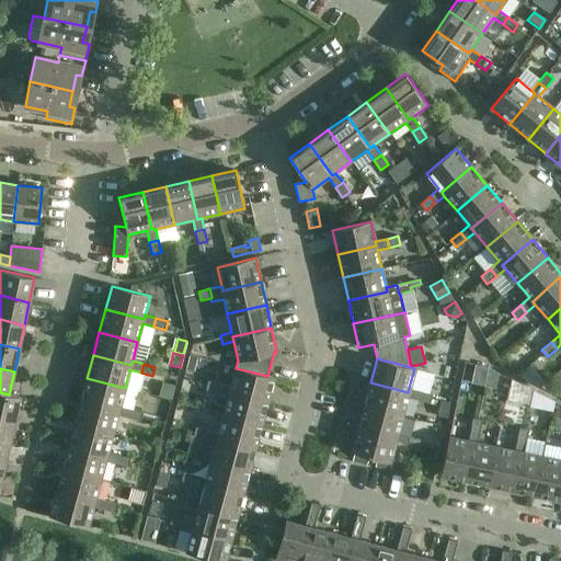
[(274,378),(267,376),(236,368),(231,387),(219,384),(217,392),(229,396),(230,391),(267,401),(274,378)]
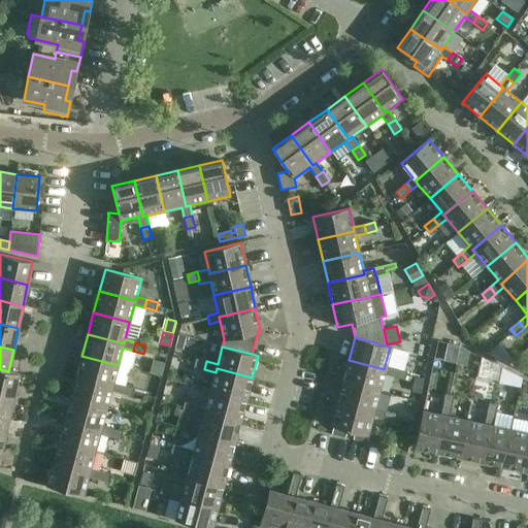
[(112,383),(118,365),(81,356),(76,376),(111,387),(112,383)]
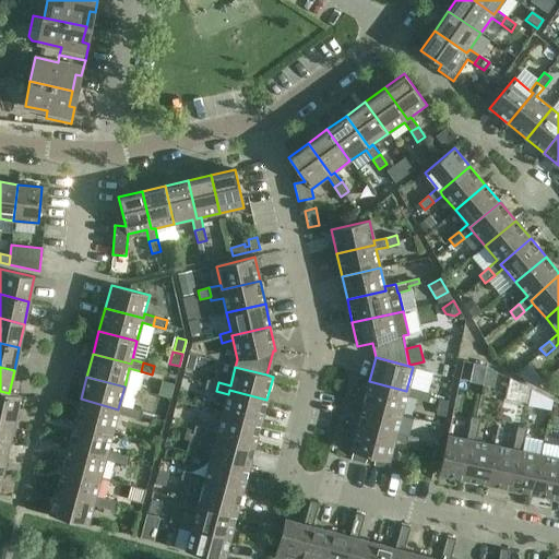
[(207,379),(205,388),(216,391),(218,382),(207,379)]
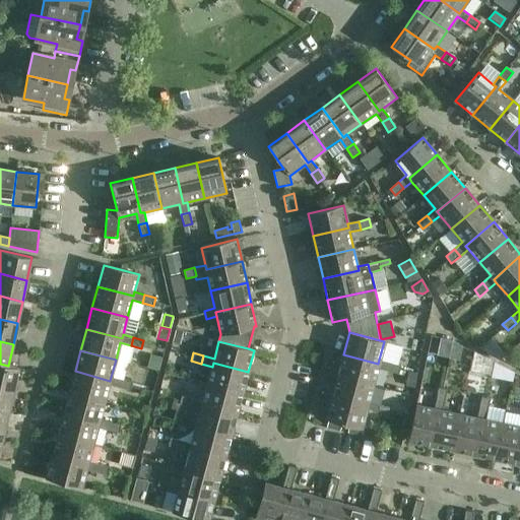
[(158,371),(161,358),(150,354),(147,368),(158,371)]
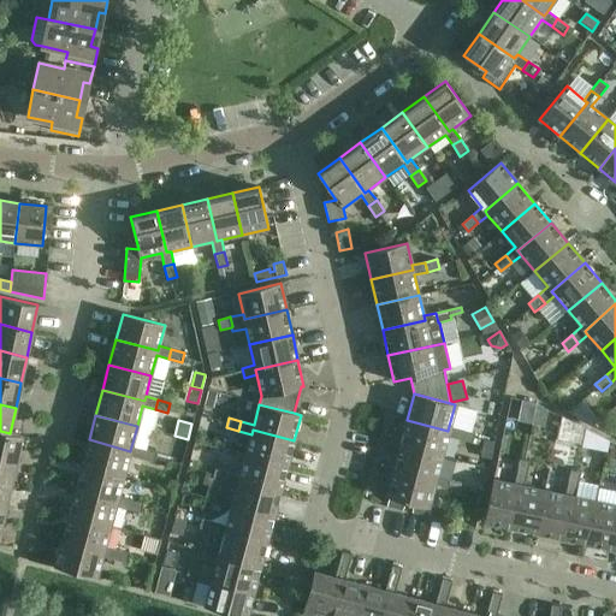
[(462,430),(449,426),(448,431),(407,420),(400,445),(442,456),(446,436),(460,439),(462,430)]
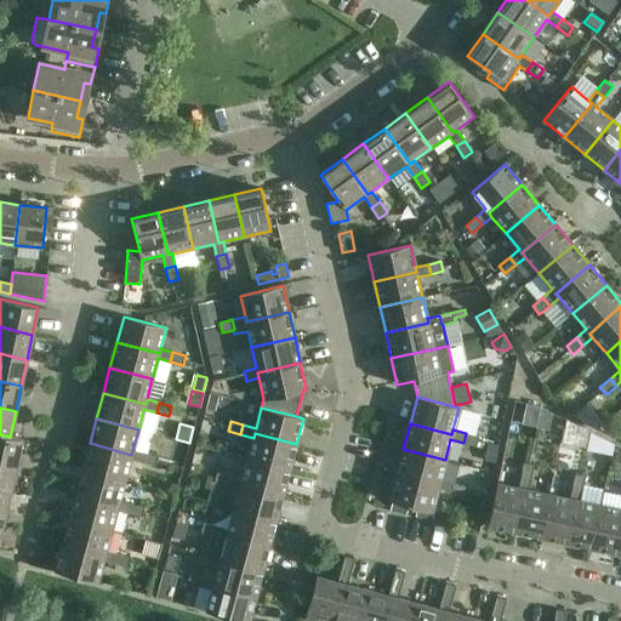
[(290,469),(296,444),(255,433),(254,438),(248,459),(290,469)]
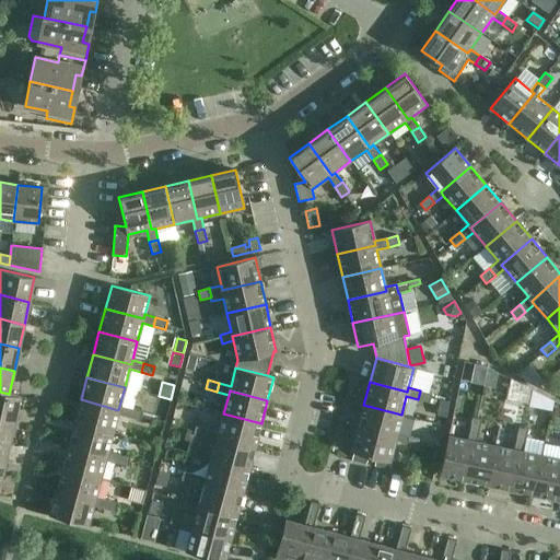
[(431,393),(420,391),(418,399),(429,403),(431,393)]
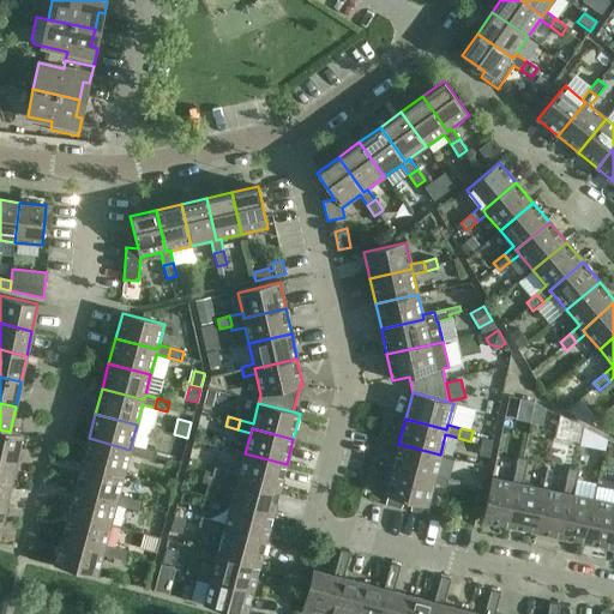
[(0,429),(0,457),(16,461),(22,434),(10,432),(0,429)]
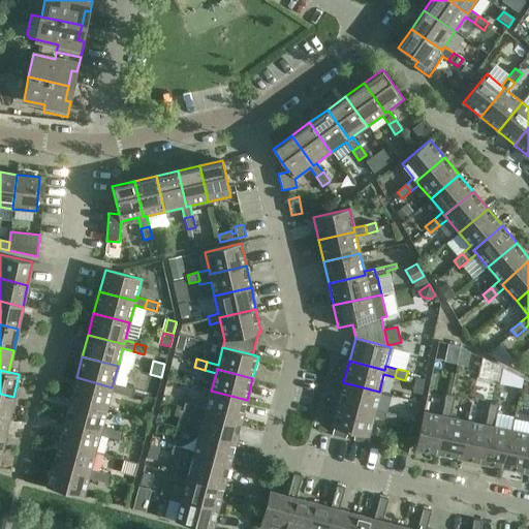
[(76,377),(70,399),(106,409),(111,392),(121,395),(124,386),(113,383),(112,387),(76,377)]
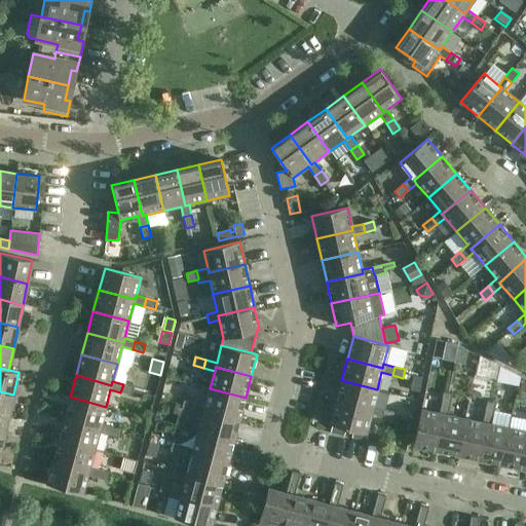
[(373,407),(377,389),(341,380),(336,402),(371,411),(373,407)]
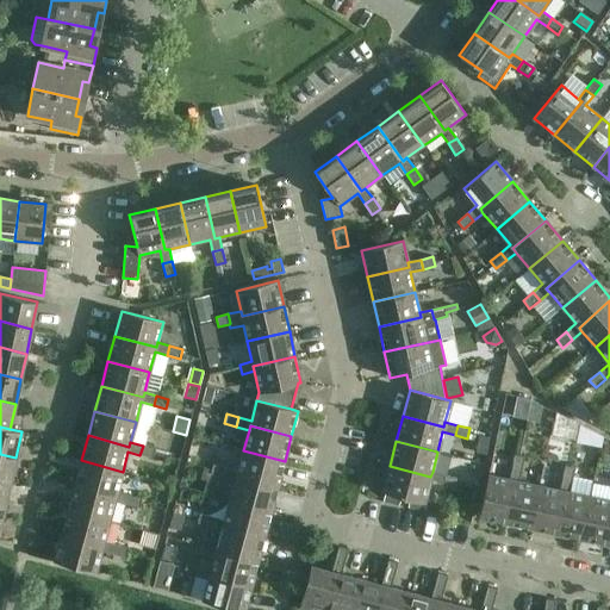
[(139,455),(153,458),(155,448),(143,446),(139,455)]
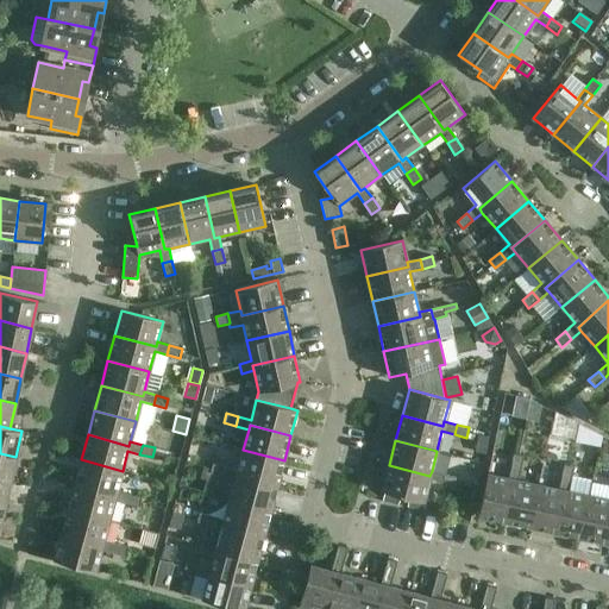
[(277,485),(284,460),(243,450),(237,470),(225,466),(223,476),(234,479),(236,475),(277,485)]
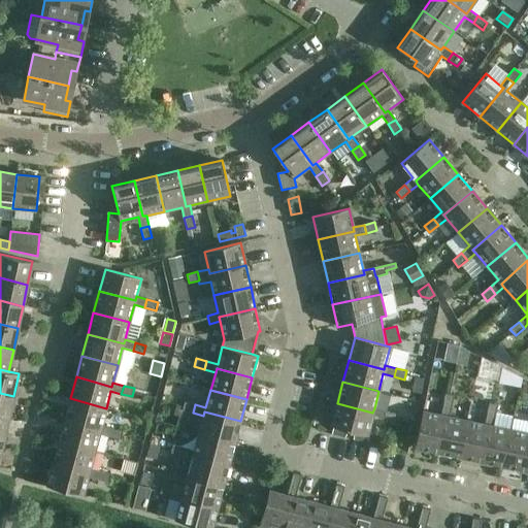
[(0,416),(8,418),(13,396),(0,393),(0,416)]
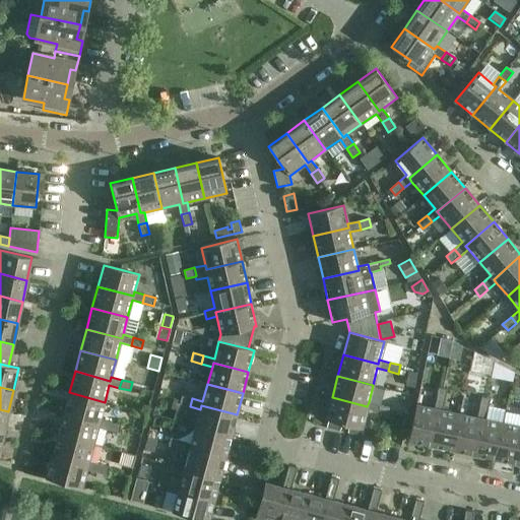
[(447,389),(440,388),(438,399),(445,400),(447,389)]
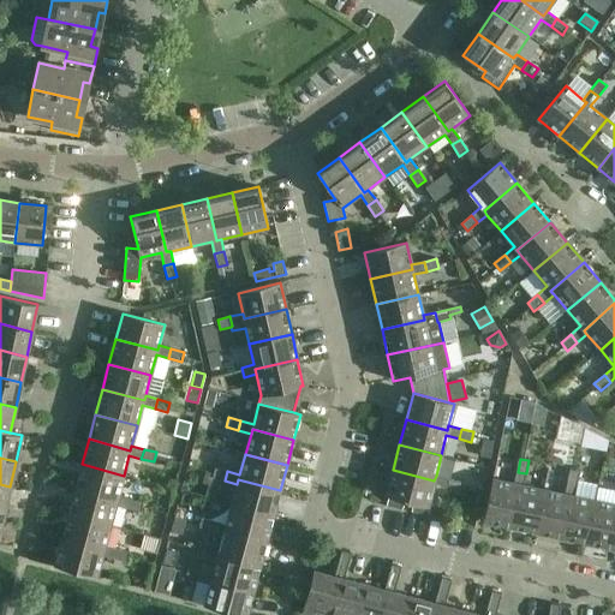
[(117,501),(118,496),(124,476),(82,464),(75,489),(117,501)]
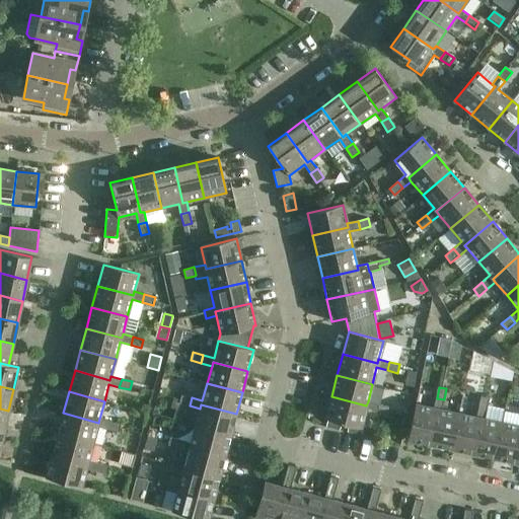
[(181,394),(178,402),(190,405),(192,397),(181,394)]
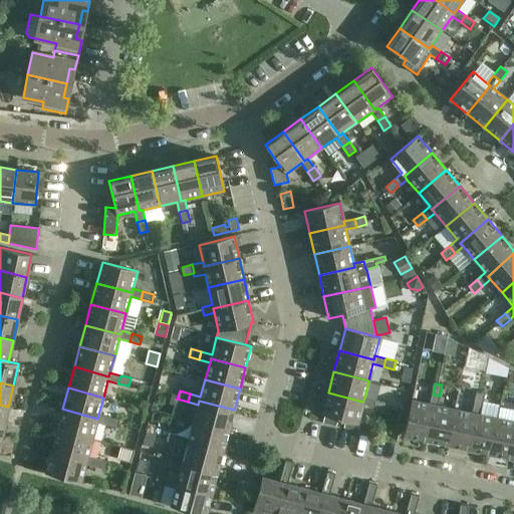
[(328,393),(322,415),(325,415),(323,423),(335,426),(339,419),(344,420),(344,429),(355,432),(357,424),(357,421),(361,406),(372,409),(374,400),(364,398),(362,402),(328,393)]
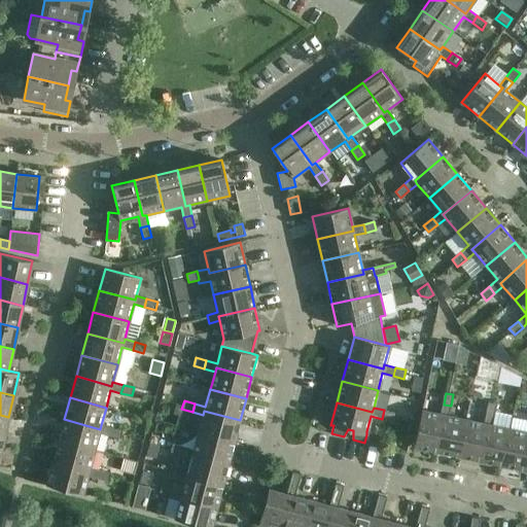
[(495,403),(488,402),(486,413),(493,415),(495,403)]
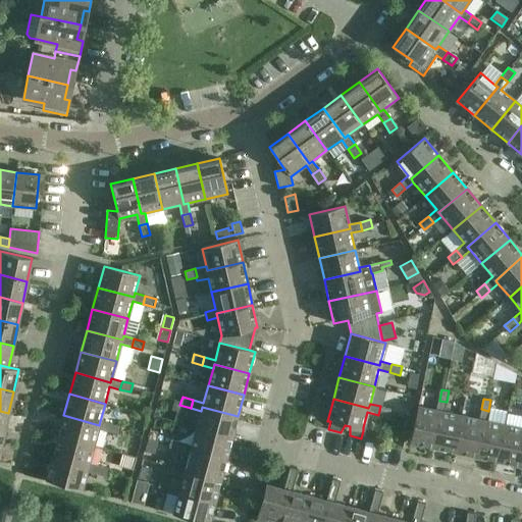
[(439,401),(437,411),(440,412),(432,448),(454,452),(462,416),(445,412),(447,402),(439,401)]
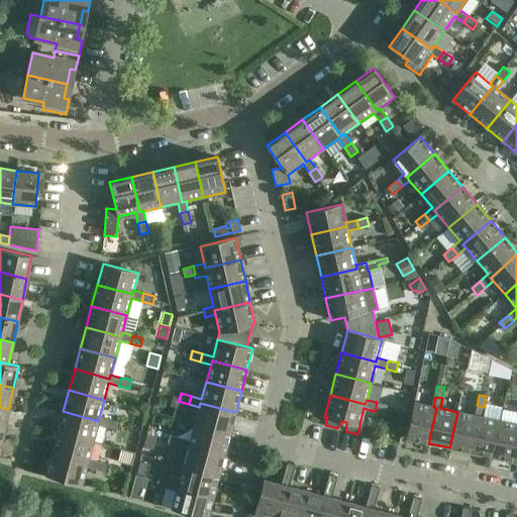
[(388,405),(377,402),(375,411),(385,413),(388,405)]
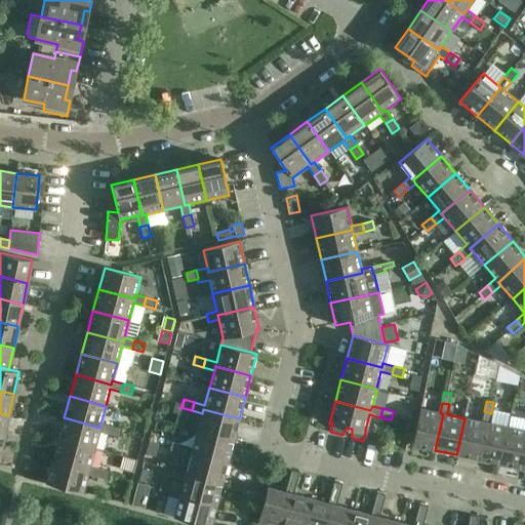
[(233,440),(239,418),(203,409),(202,413),(198,431),(233,440)]
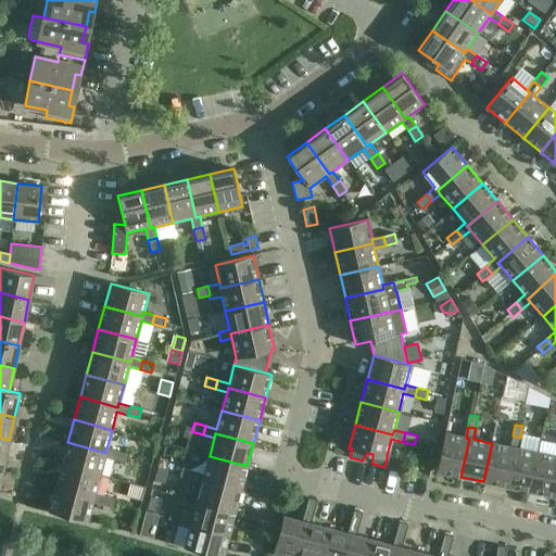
[(469,439),(466,438),(445,433),(437,471),(460,477),(469,439)]
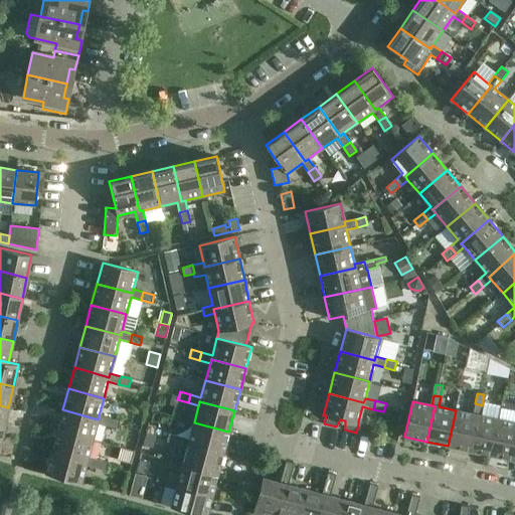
[(469,451),(490,455),(498,419),(480,415),(482,405),(475,403),(473,414),(476,414),(469,451)]
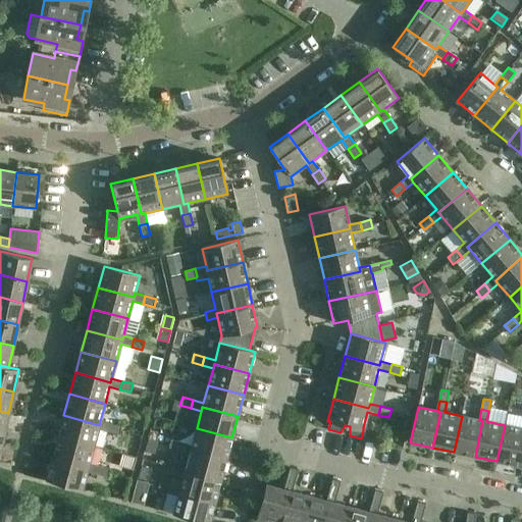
[(0,433),(4,434),(8,413),(0,411),(0,433)]
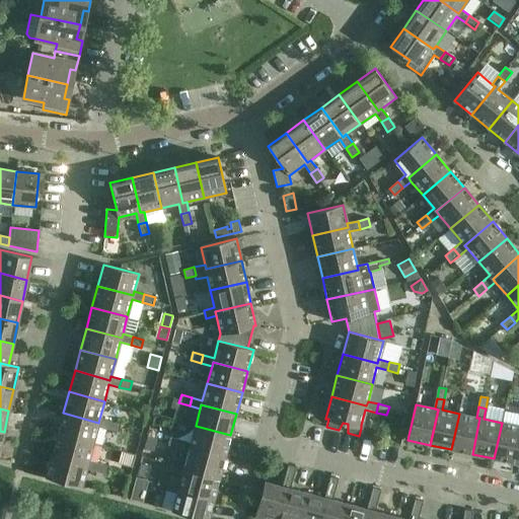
[(109,421),(99,419),(98,423),(63,413),(58,434),(92,443),(97,427),(107,429),(109,421)]
